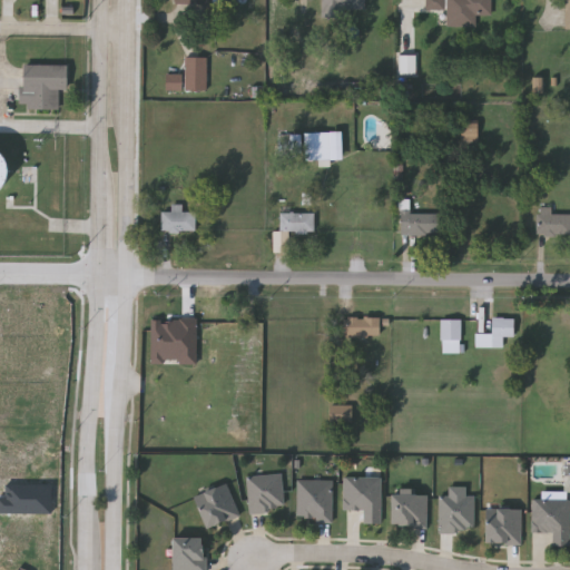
[(323,0),(323,18),(343,19),(344,10),(366,10),(366,0),(323,0)]
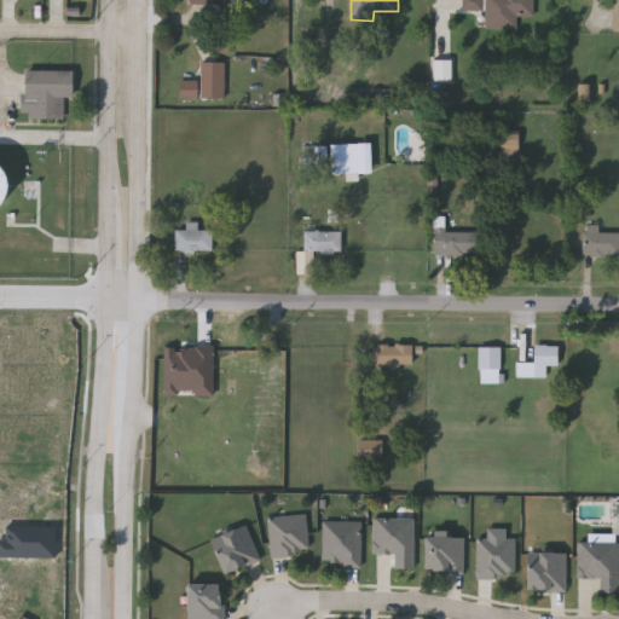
[(463,0),(464,11),(485,11),(485,0),(463,0)]
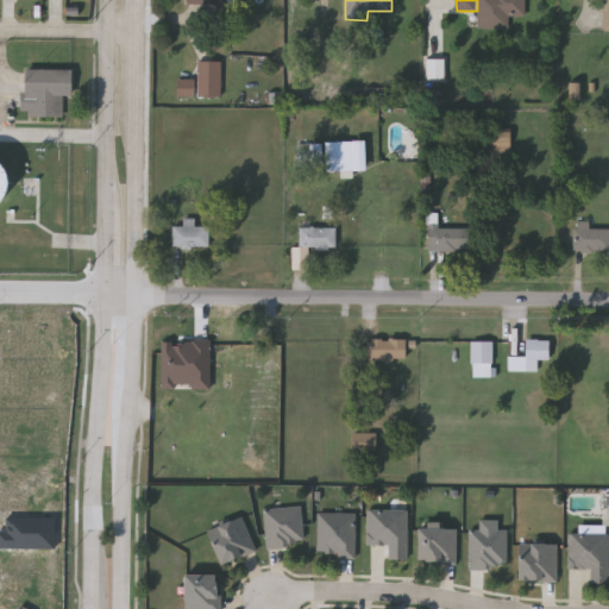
[(510,29),(510,17),(528,17),(527,0),(478,0),(479,29),(510,29)]
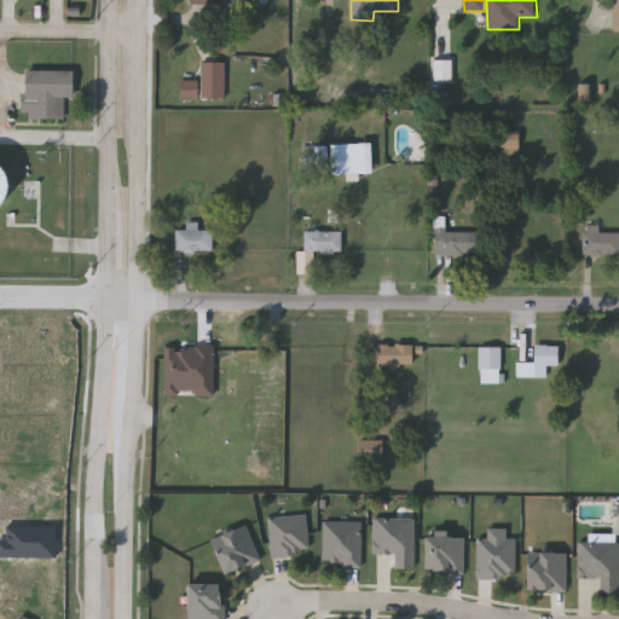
[(435,81),(453,81),(453,61),(435,61),(435,81)]
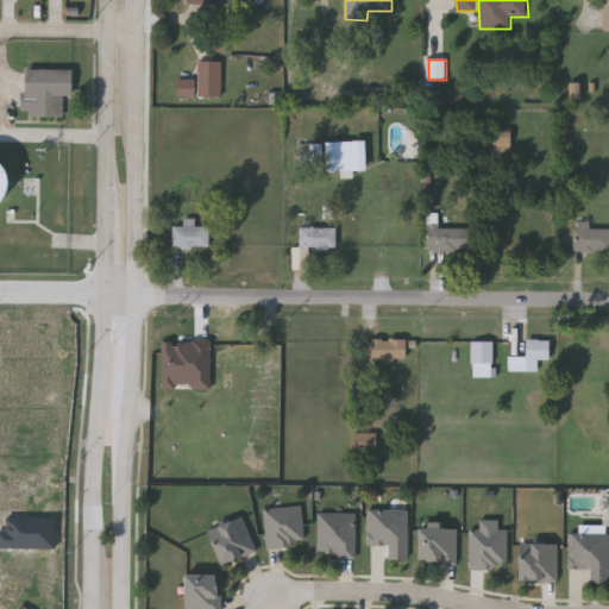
[(177,95),(177,79),(198,79),(198,61),(221,61),(221,95),(177,95)]
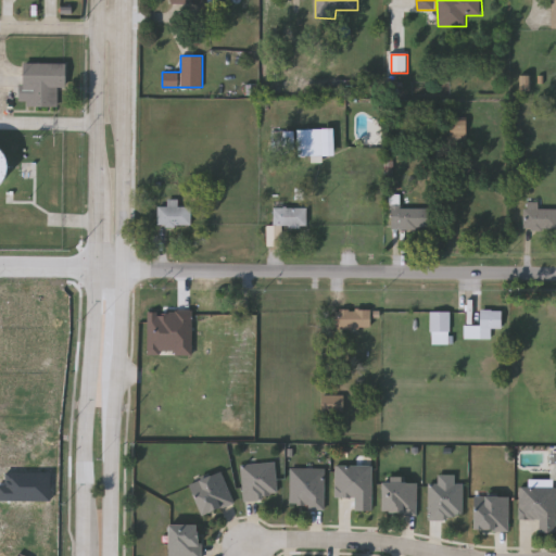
[(67,62),(66,87),(58,87),(58,105),(26,104),(26,99),(19,99),(19,84),(22,84),(22,62),(67,62)]
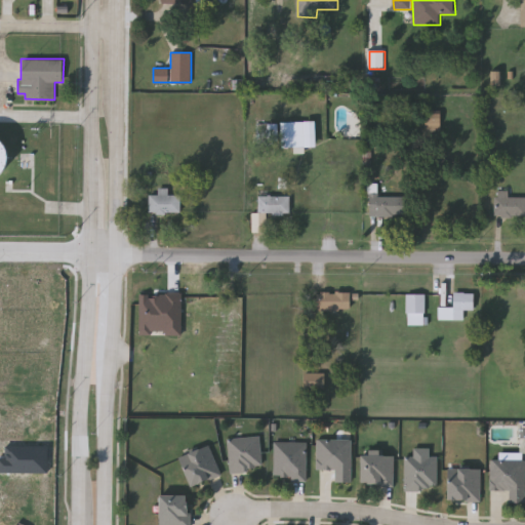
[(502,72),(494,72),(494,86),(502,85),(502,72)]
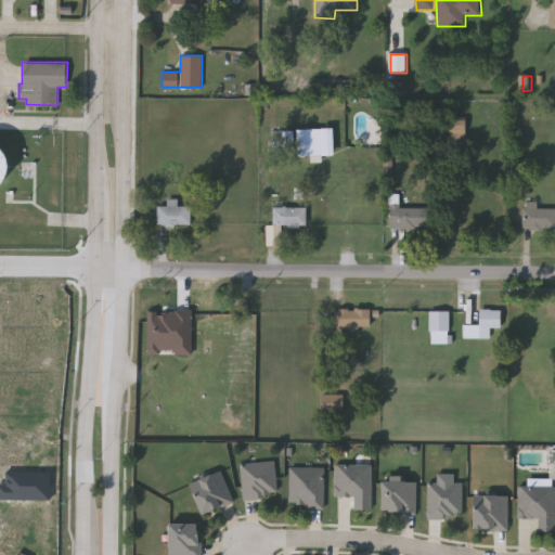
[(448,137),(448,119),(465,119),(465,137),(448,137)]
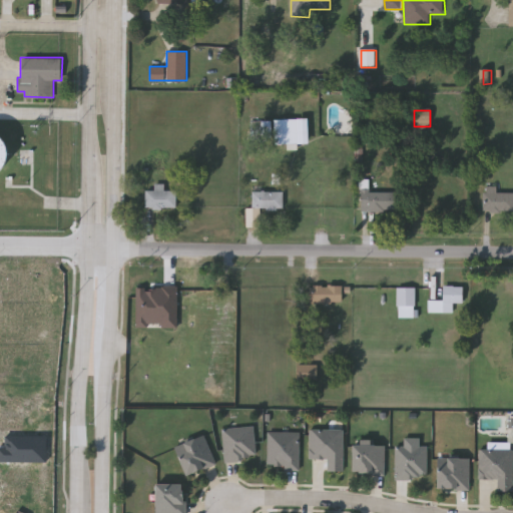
[(274,143),(274,119),(307,119),(307,143),(274,143)]
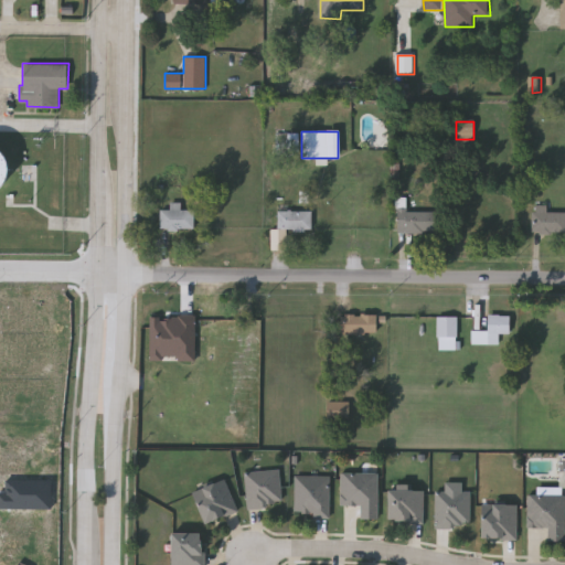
[(300,134),(277,134),(278,155),(300,153),(300,134)]
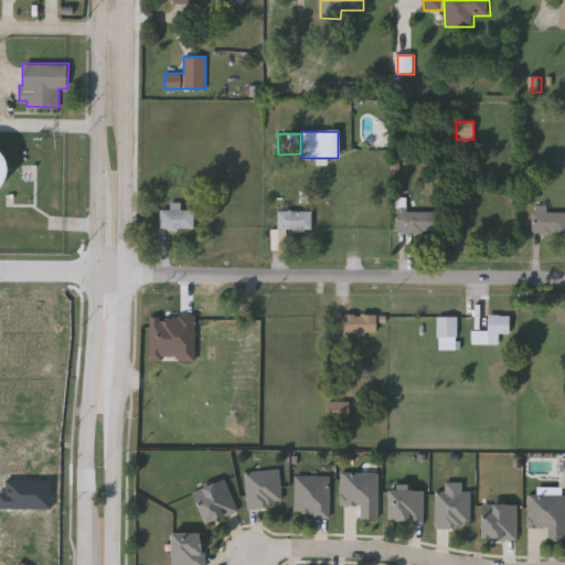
[(0,148),(1,149),(6,155),(8,161),(9,168),(8,176),(4,181),(0,187),(0,148)]
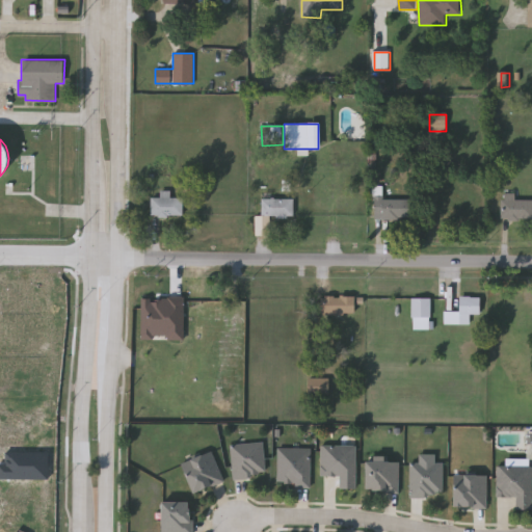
[(151,196),(160,196),(160,190),(169,190),(169,196),(183,196),(183,215),(151,215),(151,196)]
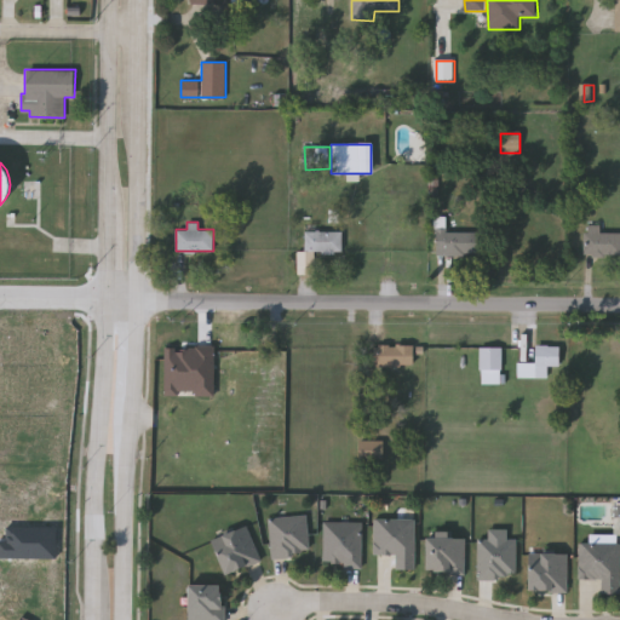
[(619,231),(619,254),(586,254),(586,224),(600,224),(600,231),(619,231)]
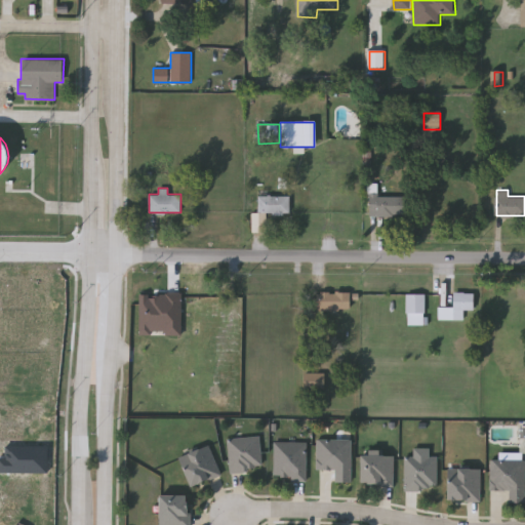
[(408,215),(368,215),(368,195),(408,195),(408,215)]
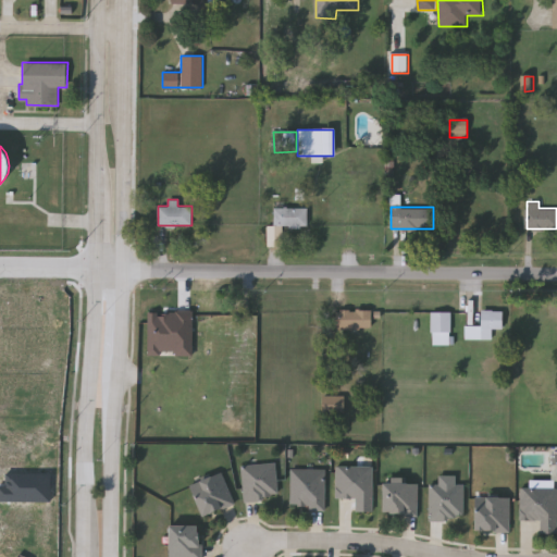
[(267,225),(273,225),(273,208),(306,208),(306,226),(282,226),(282,242),(267,242),(267,225)]
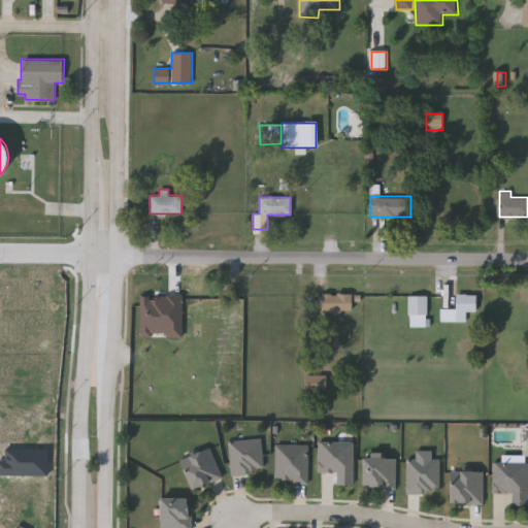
[(352,310),(320,310),(320,293),(352,293),(352,310)]
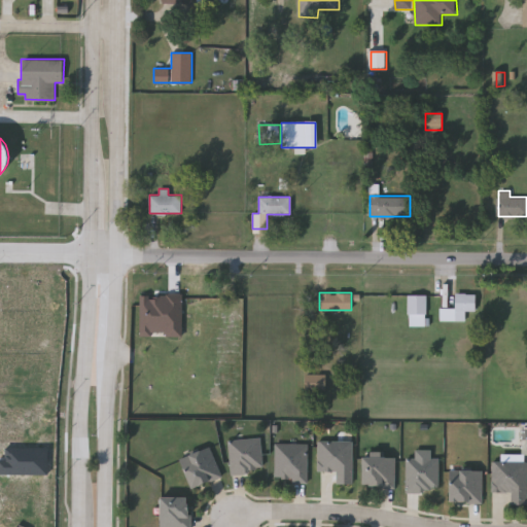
[(440,320),(440,308),(454,308),(454,293),(475,293),(475,310),(465,310),(465,320),(440,320)]
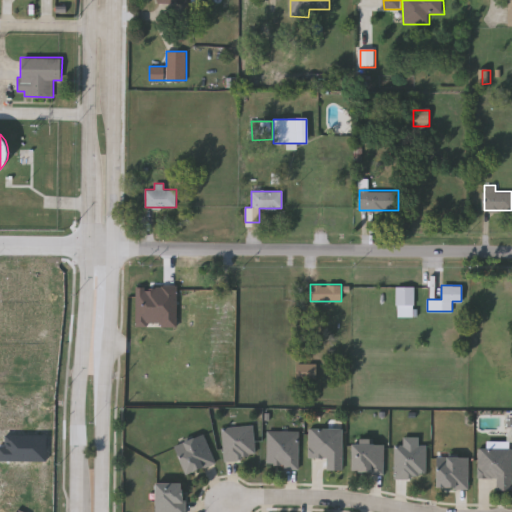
[(414,316),(396,316),(396,286),(414,286),(414,316)]
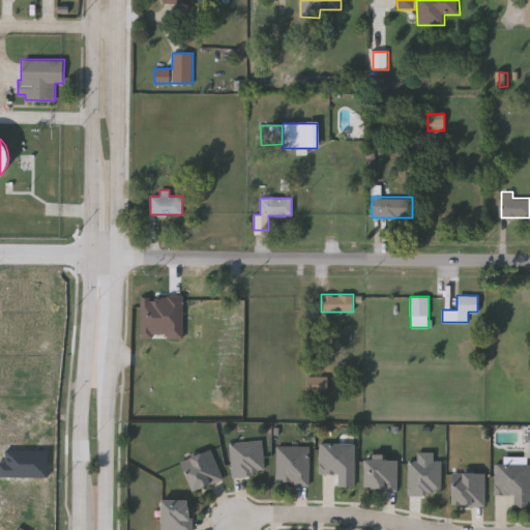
[(184,339),(184,298),(142,297),(142,339),(153,339),(153,337),(184,339)]
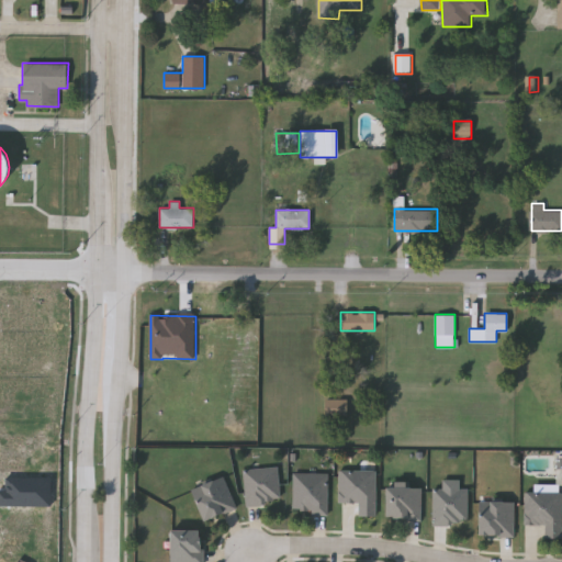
[(326,400),(345,400),(345,415),(326,415),(326,400)]
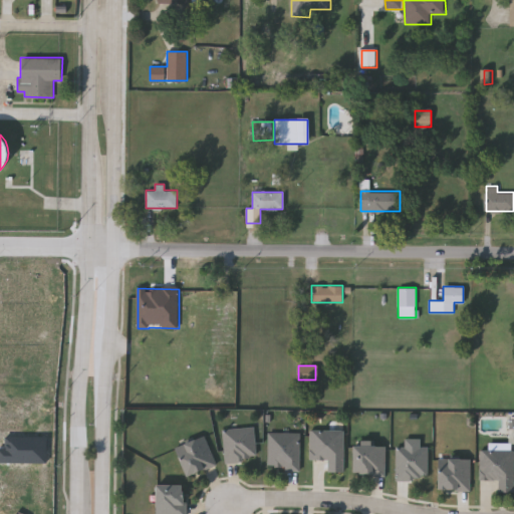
[(255,428),(257,460),(226,461),(224,429),(255,428)]
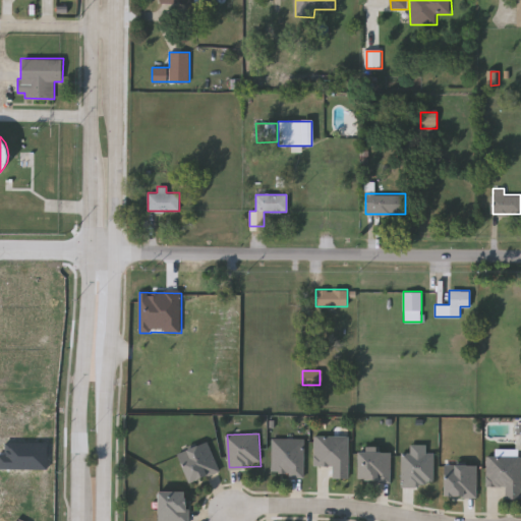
[(334,466),(314,466),(314,437),(349,437),(349,478),(334,478),(334,466)]
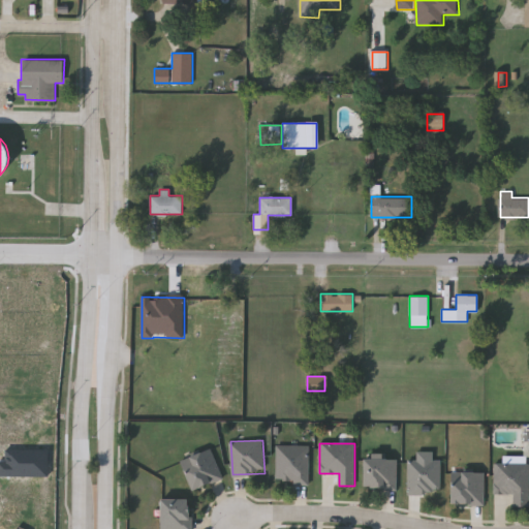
[(309,445),(309,484),(277,484),(277,445),(309,445)]
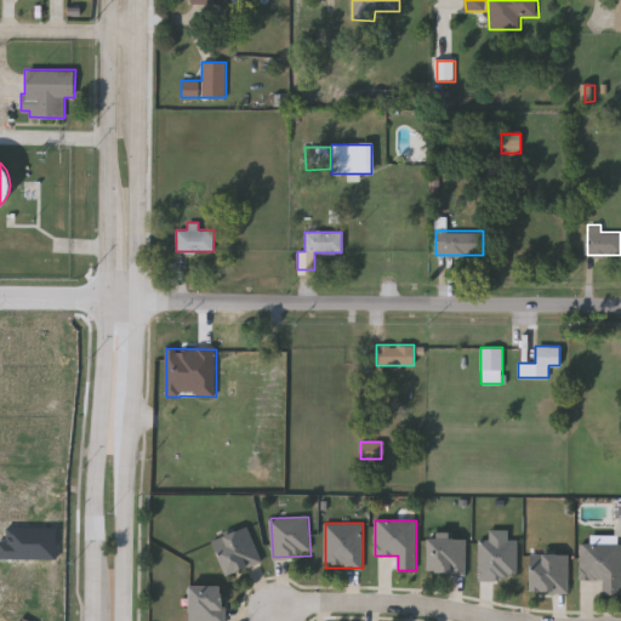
[(211,539),(250,528),(260,564),(222,575),(211,539)]
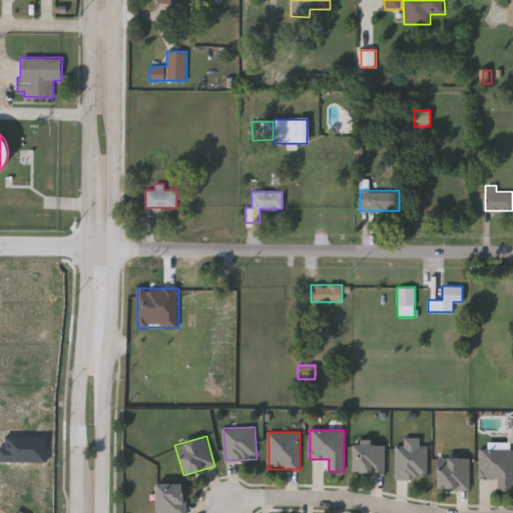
[(386,445),(386,475),(352,475),(352,445),(386,445)]
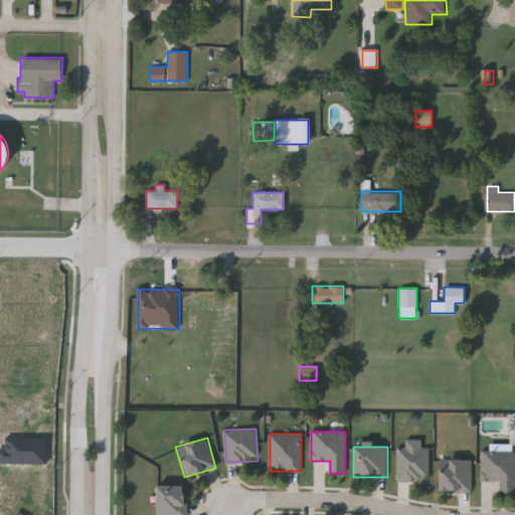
[(430,448),(430,481),(398,481),(398,448),(430,448)]
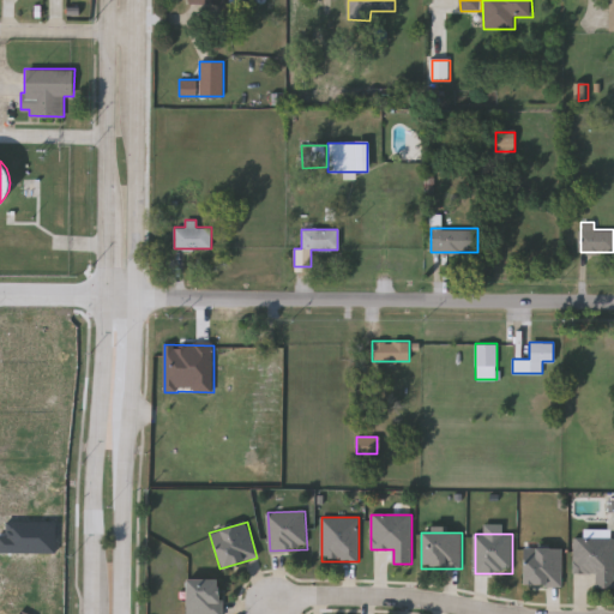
[(575,573),(575,539),(613,539),(613,589),(596,589),(596,573),(575,573)]
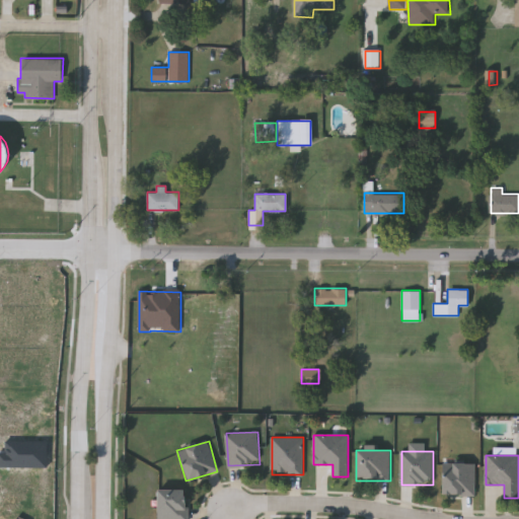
[(475,495),(442,495),(442,463),(475,463),(475,495)]
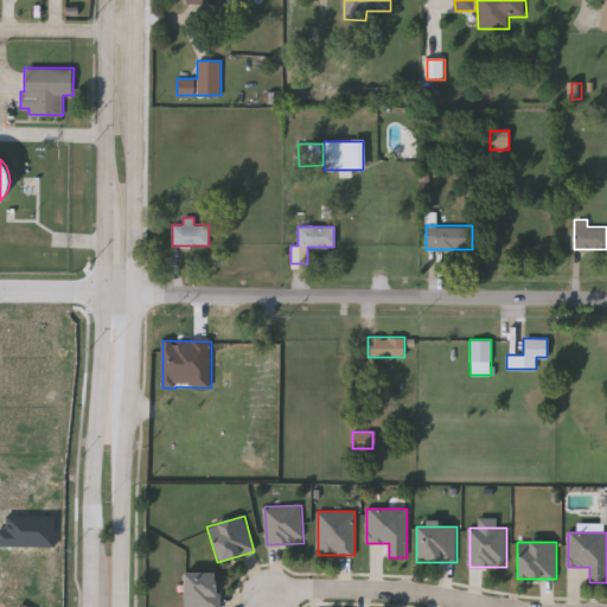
[(221,606),(183,606),(183,573),(221,573),(221,606)]
